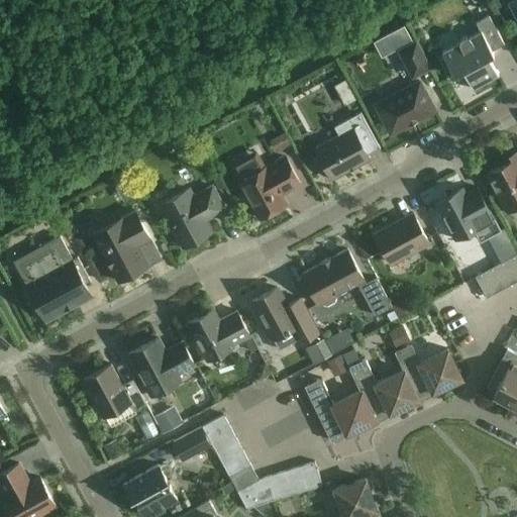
[(414,22),(432,55),(447,46),(429,14),(414,22)]
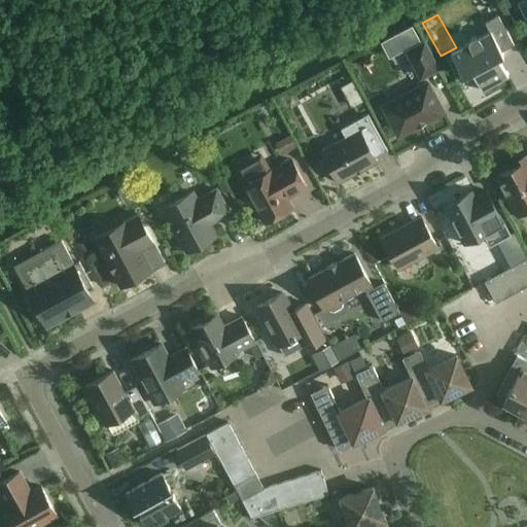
[(468,40),(468,43),(450,53),(462,76),(471,72),(482,91),(507,77),(497,58),(503,55),(501,51),(514,44),(498,15),(485,23),(489,32),(478,38),(475,36),(471,37),(468,40)]
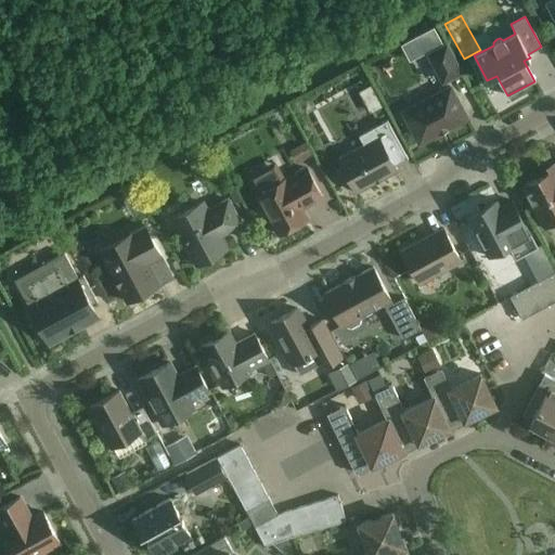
[(434,28),(417,37),(426,54),(442,46),(434,28)]
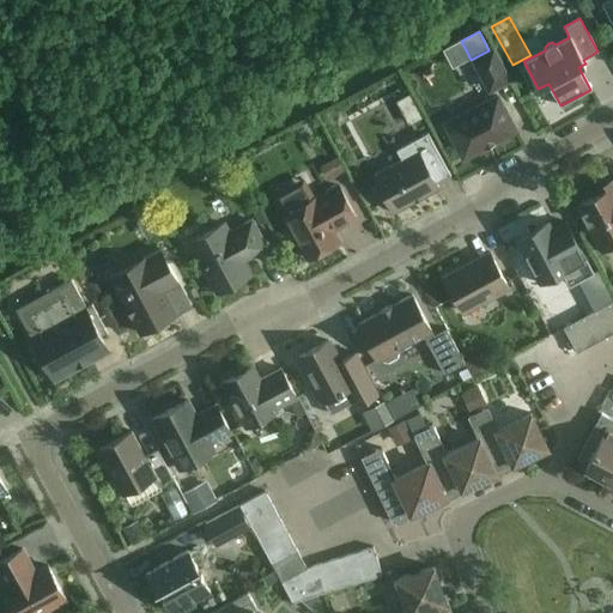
[(471,60),(487,95),(511,83),(495,48),(489,50),(471,60)]
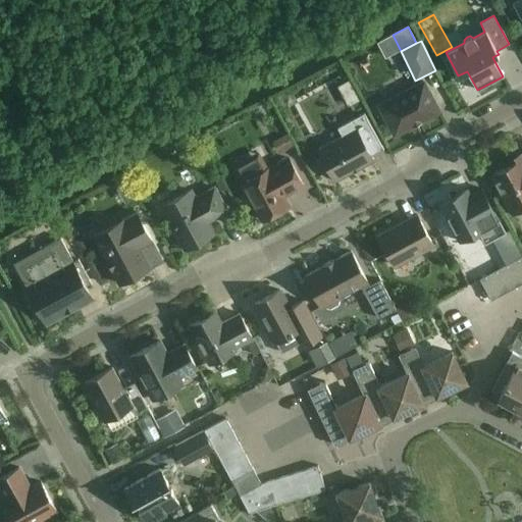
[(439,110),(423,82),(378,106),(395,135),(439,110)]
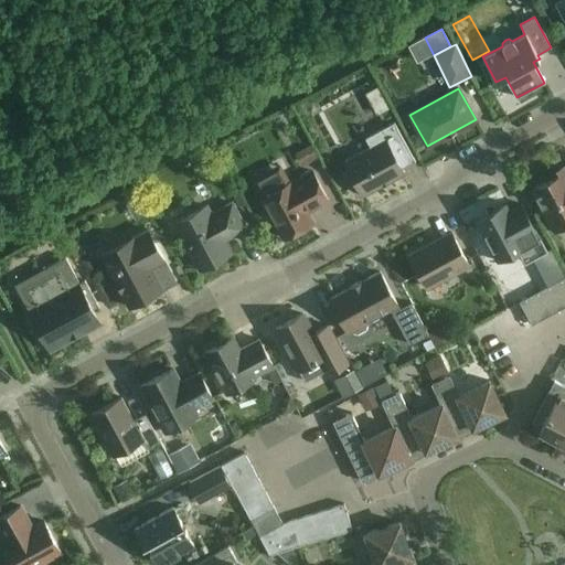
[(350,171),(345,173),(344,178),(349,187),(353,188),(358,185),(363,195),(404,173),(402,169),(415,161),(394,123),(365,138),(370,147),(344,161),(350,171)]
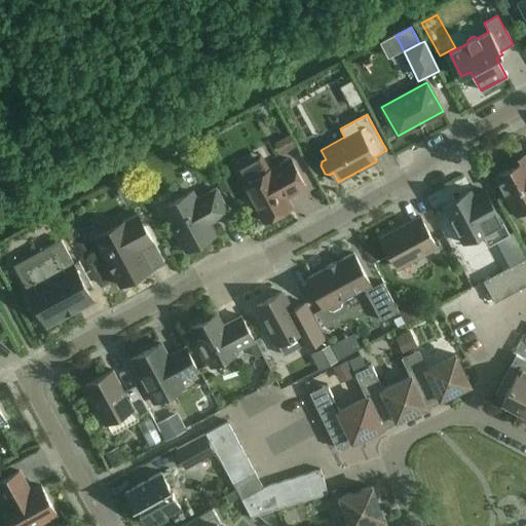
[(289,136),(275,143),(282,154),(295,147),(289,136)]
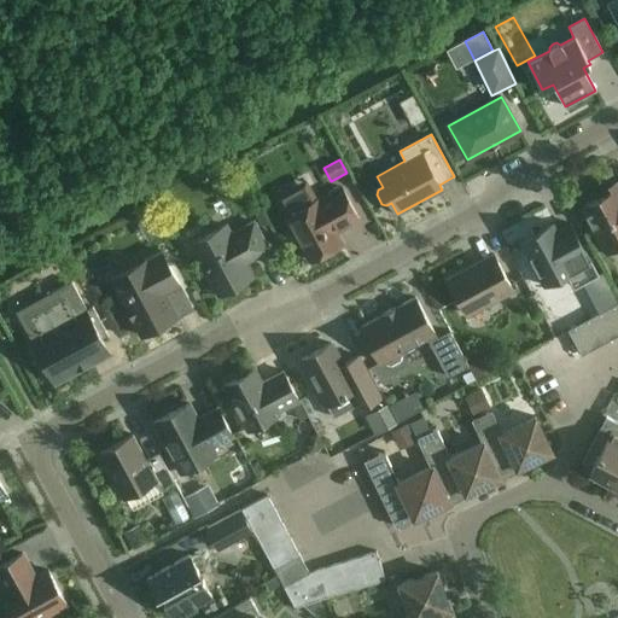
[(366,162),(347,173),(354,185),(373,174),(366,162)]
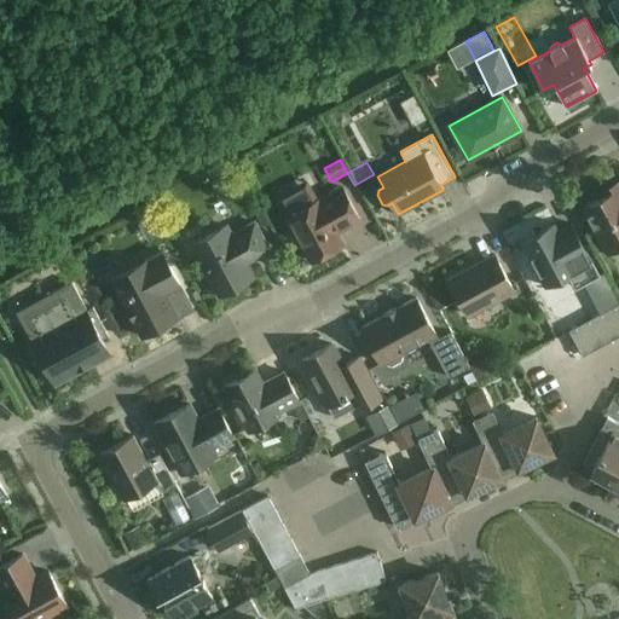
[(242,177),(226,185),(235,201),(250,194),(242,177)]
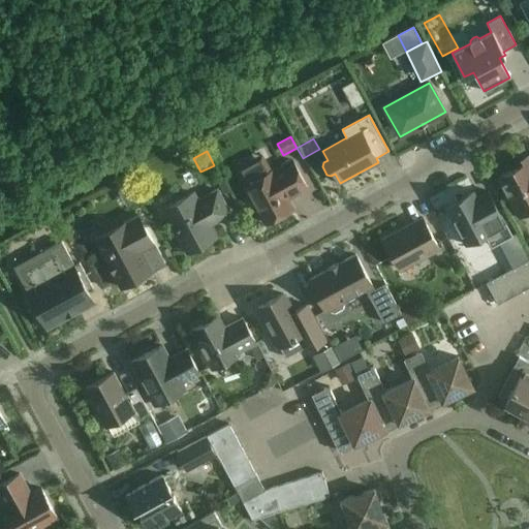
[(262,155),(236,169),(266,223),(292,209),(287,198),(307,187),(292,160),(273,172),(262,155)]
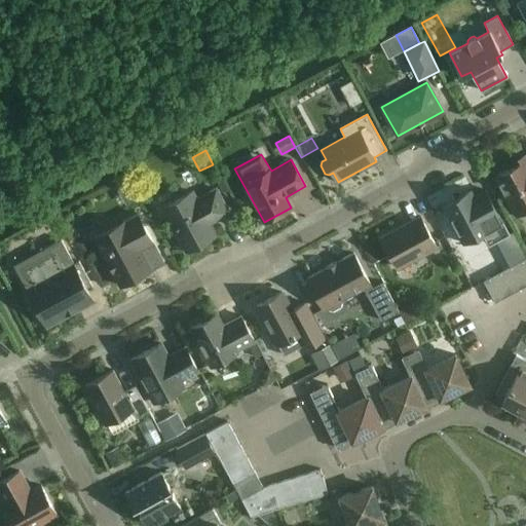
[(496,177),(517,215),(522,212),(525,214),(525,160),(496,177)]
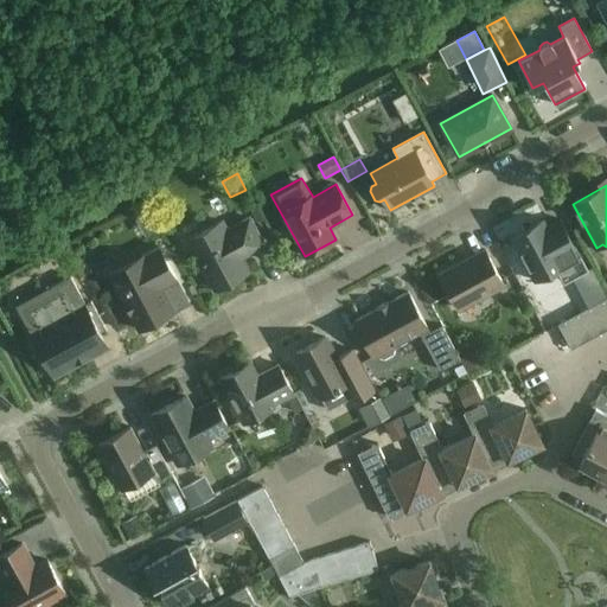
[(248,250),(249,253),(263,246),(249,218),(227,230),(222,222),(187,240),(213,289),(248,270),(240,255),(248,250)]
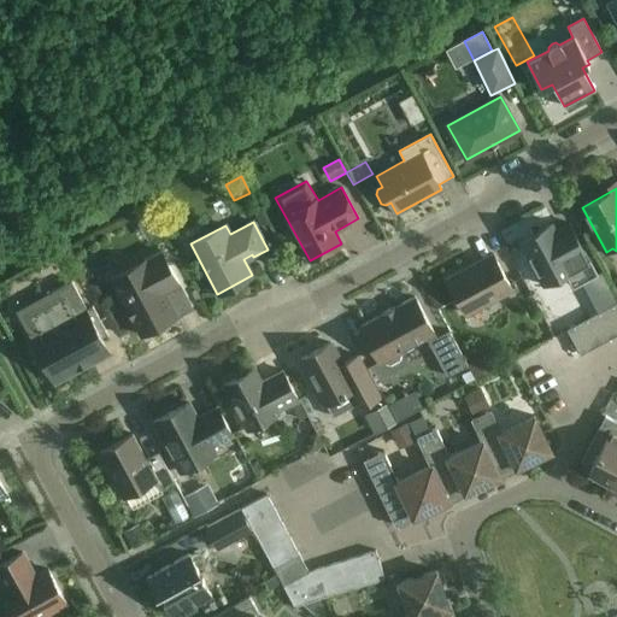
[(552,223),(519,241),(519,242),(544,286),(576,269),(583,281),(597,275),(580,245),(568,251),(552,223)]
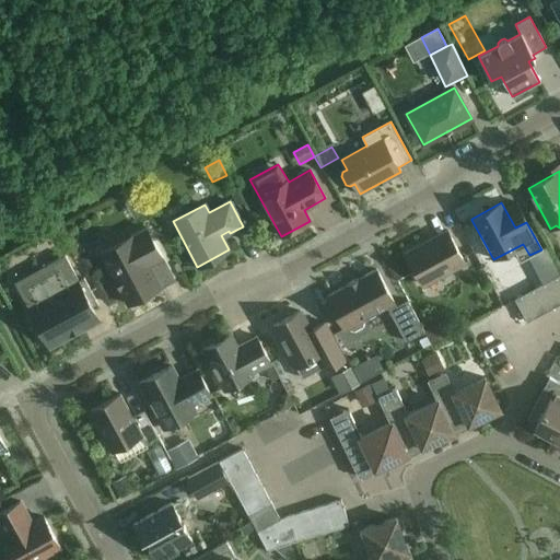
[(147,228),(100,253),(127,304),(161,287),(149,265),(163,258),(147,228)]
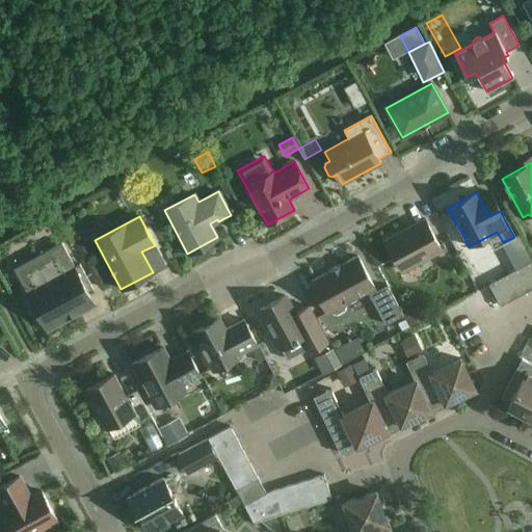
[(401,271),(442,249),(425,219),(386,241),(401,271)]
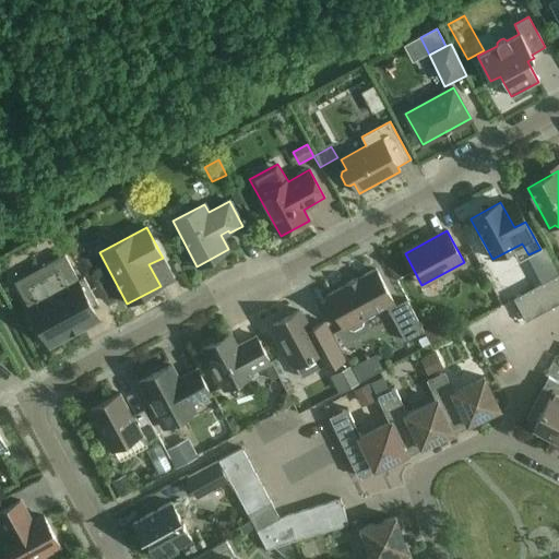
[(42,273),(19,286),(30,306),(27,307),(49,346),(83,328),(76,314),(97,302),(83,277),(79,280),(64,254),(38,269),(42,273)]
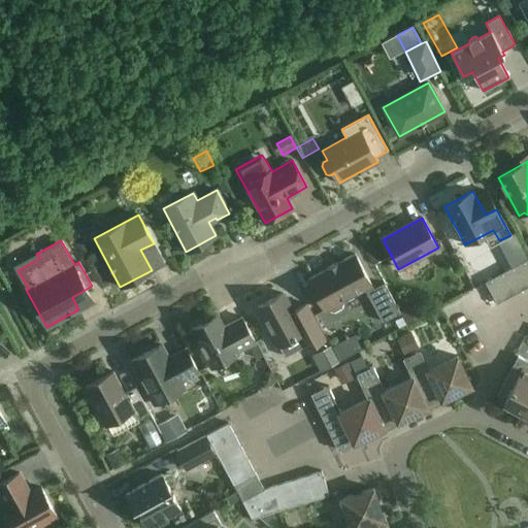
[(327,269),(308,279),(325,310),(329,308),(330,310),(334,311),(341,307),(342,303),(341,301),(364,289),(383,322),(400,312),(400,311),(385,284),(373,289),(355,254),(337,263),(337,262),(326,268),(327,269)]
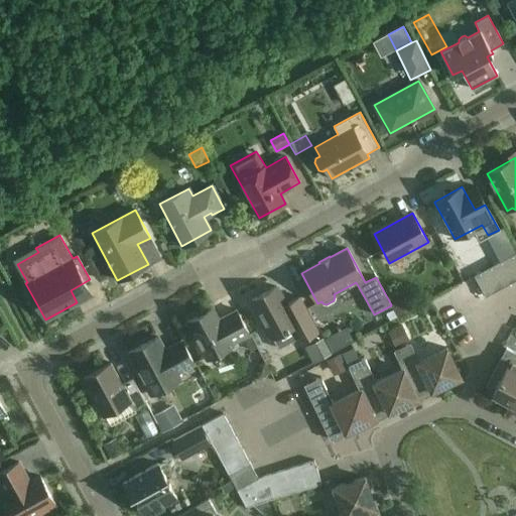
[(515,252),(506,258),(515,277),(515,252)]
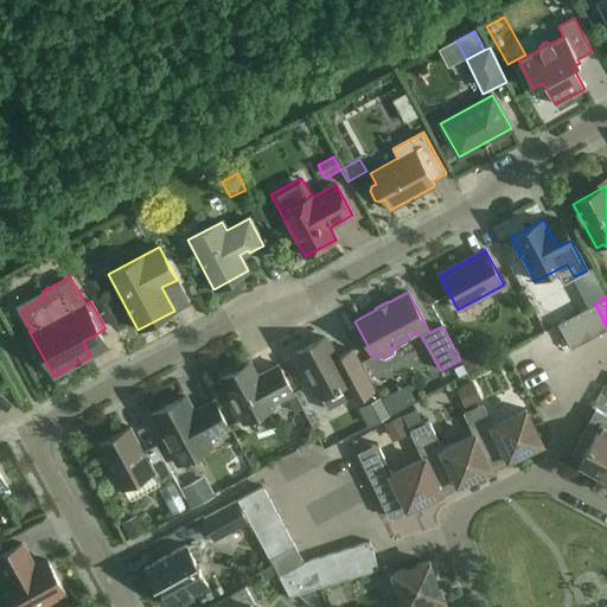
[(595,336),(606,328),(606,326),(595,304),(582,311),(595,336)]
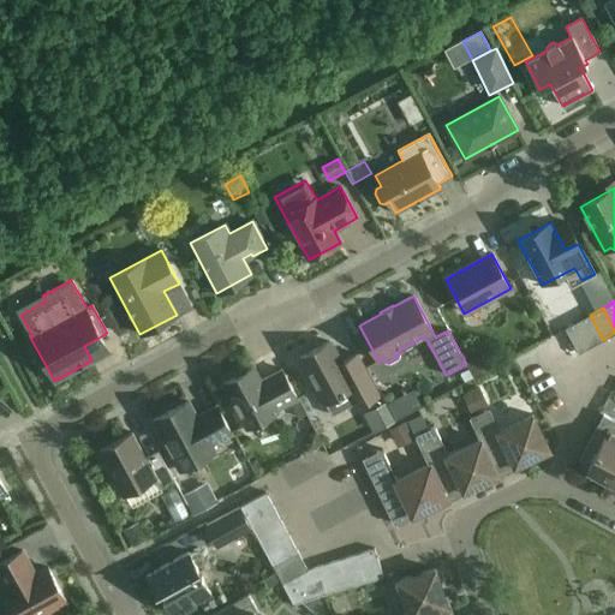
[(591,346),(603,340),(590,315),(577,321),(591,346)]
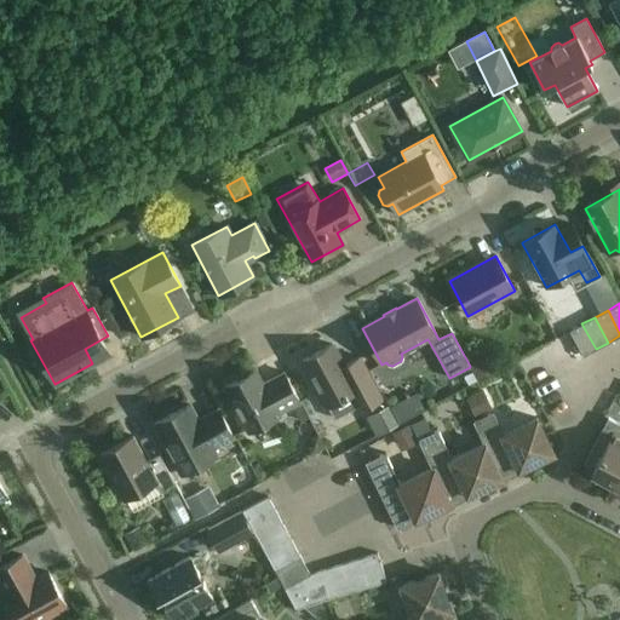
[(583,356),(596,349),(581,323),(569,331),(583,356)]
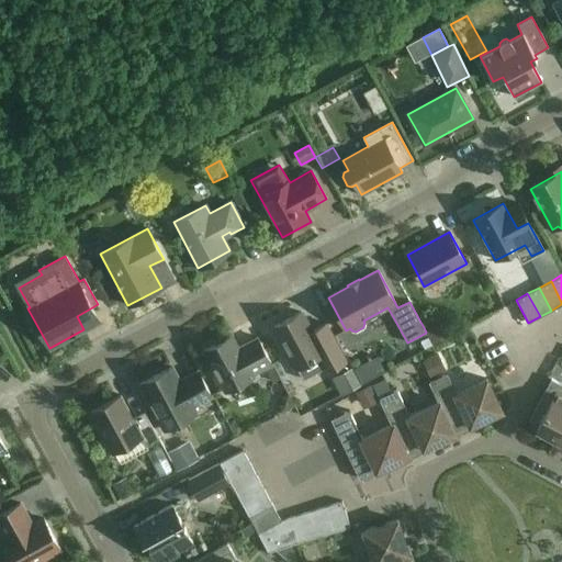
[(301,312),(274,326),(296,368),(303,380),(327,367),(329,371),(347,361),(327,323),(323,325),(312,332),(301,312)]
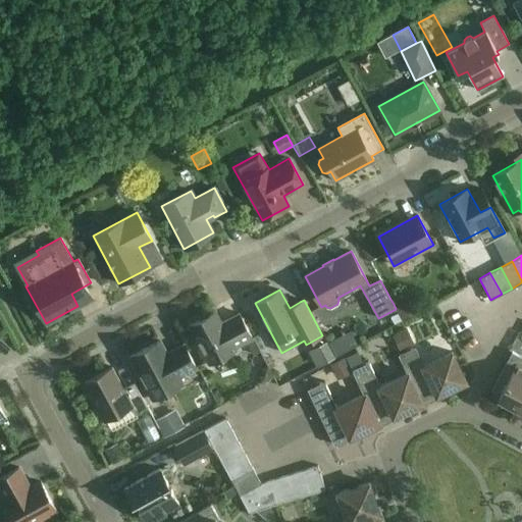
[(410,300),(396,308),(396,309),(402,319),(416,312),(410,300)]
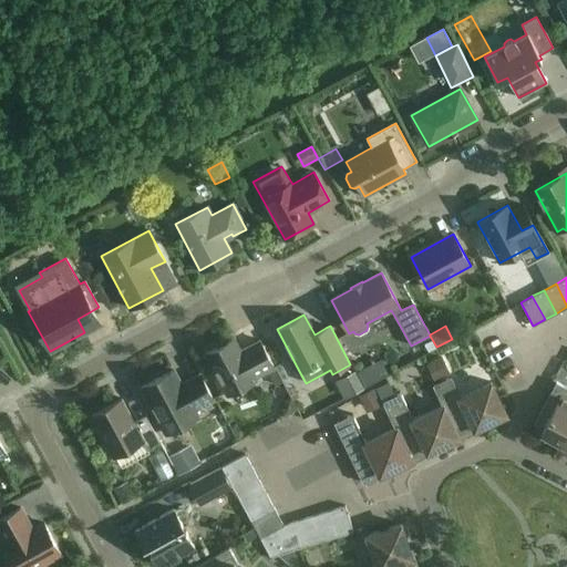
[(266,372),(274,368),(259,340),(240,350),(234,338),(204,353),(226,395),(256,380),(255,378),(266,372)]
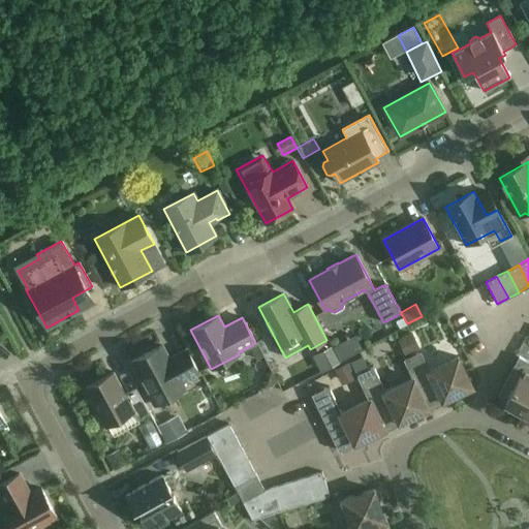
[(371,317),(359,324),(366,336),(377,329),(371,317)]
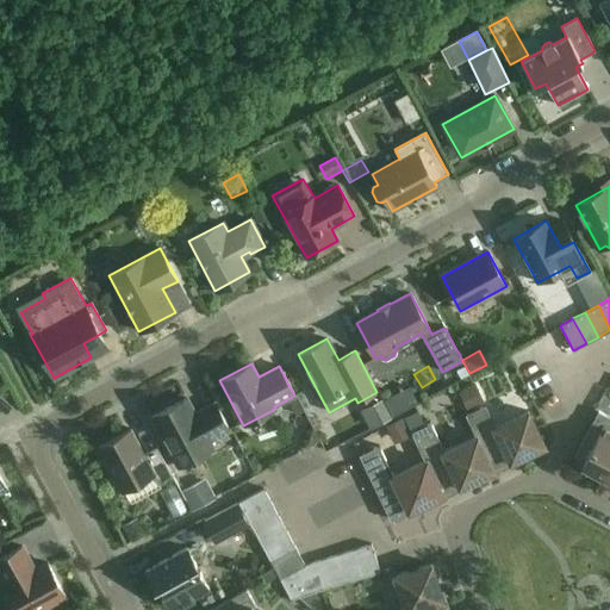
[(475,384),(458,392),(466,409),(483,400),(475,384)]
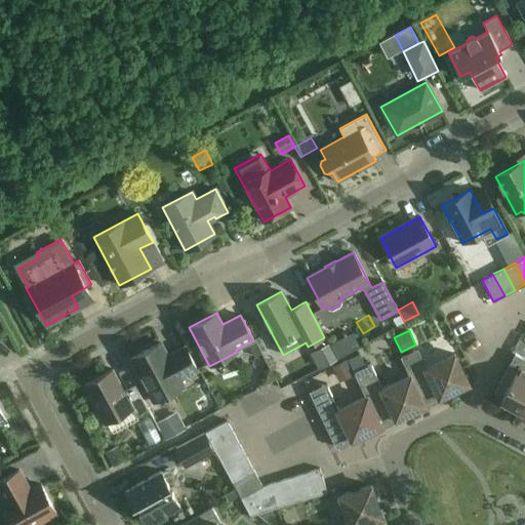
[(366,342),(378,356),(390,346),(376,332),(366,342)]
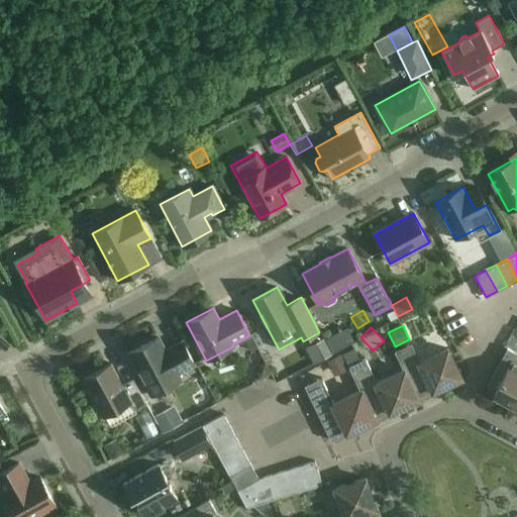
[(345,329),(326,339),(333,352),(352,342),(345,329)]
